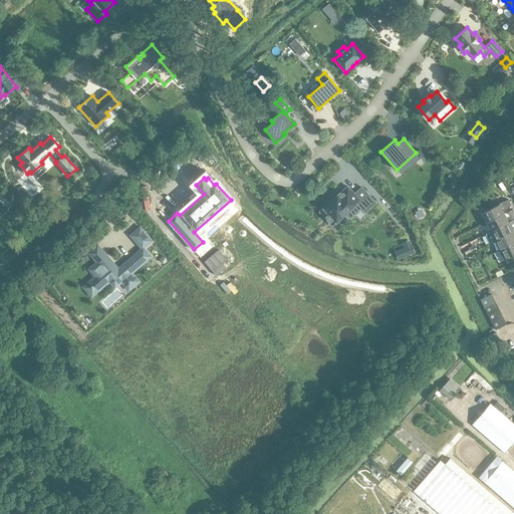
[(341,192),(319,212),(332,226),(341,217),(345,213),(350,218),(360,209),(364,213),(376,203),(361,187),(355,193),(348,186),(341,192)]
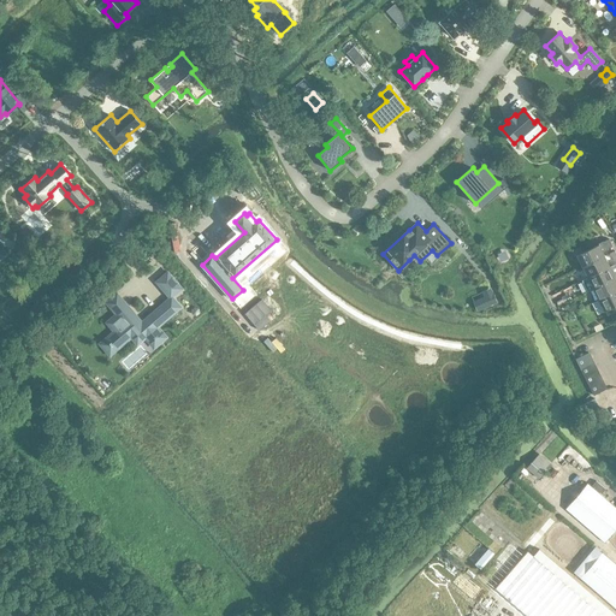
[(599,244),(576,255),(582,266),(605,255),(603,253),(609,249),(608,248),(611,247),(612,246),(609,240),(599,244)]
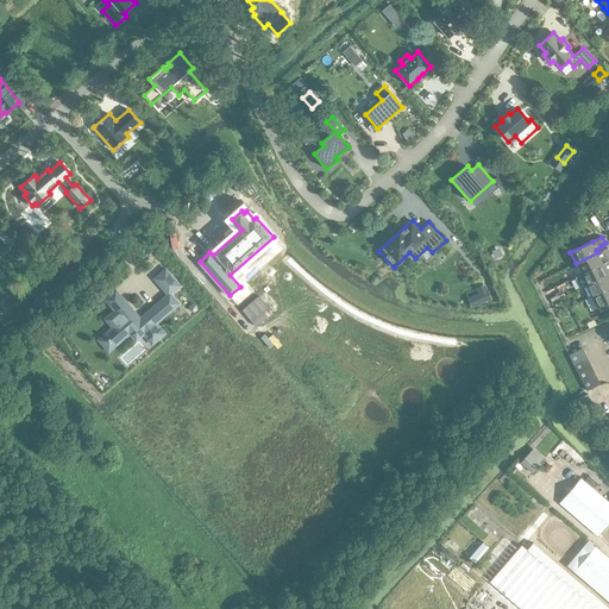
[(598,252),(576,263),(581,275),(603,264),(598,252)]
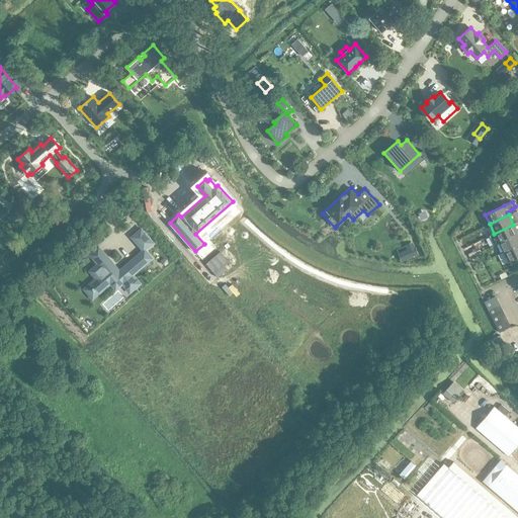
[(494,234),(489,236),(494,245),(499,243),(517,234),(517,233),(517,222),(513,225),(494,234)]
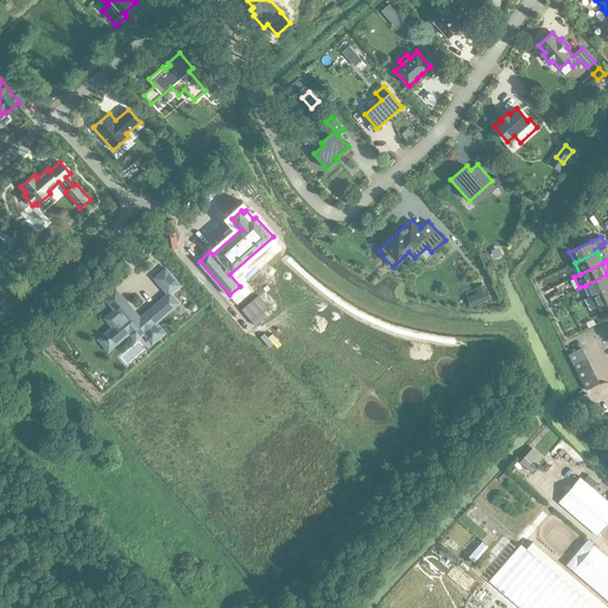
[(125,301),(105,318),(112,327),(106,333),(108,336),(107,337),(112,343),(113,342),(115,344),(128,334),(135,341),(144,334),(146,336),(151,333),(157,340),(164,333),(156,323),(178,303),(170,293),(179,285),(165,268),(154,278),(168,293),(139,318),(132,311),(133,310),(125,301)]
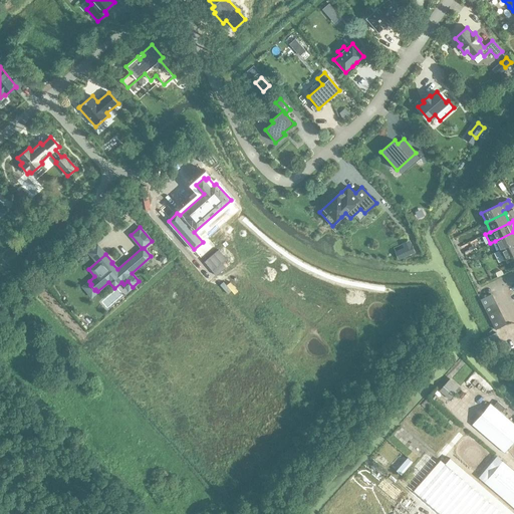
[(513,232),(495,241),(499,250),(513,242),(513,232)]
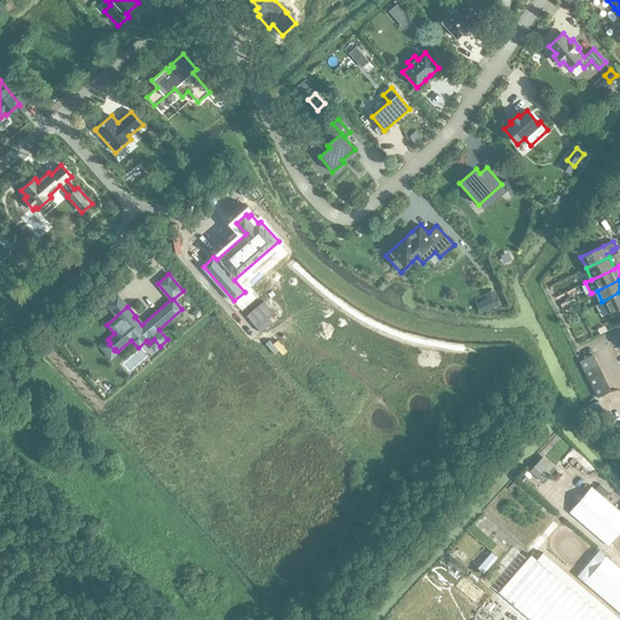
[(619,292),(602,302),(608,314),(619,306),(619,292)]
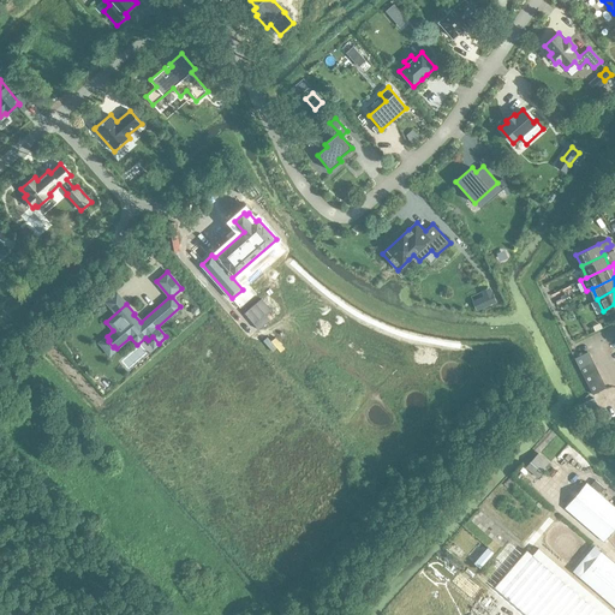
[(491,291),(483,294),(488,305),(496,302),(491,291)]
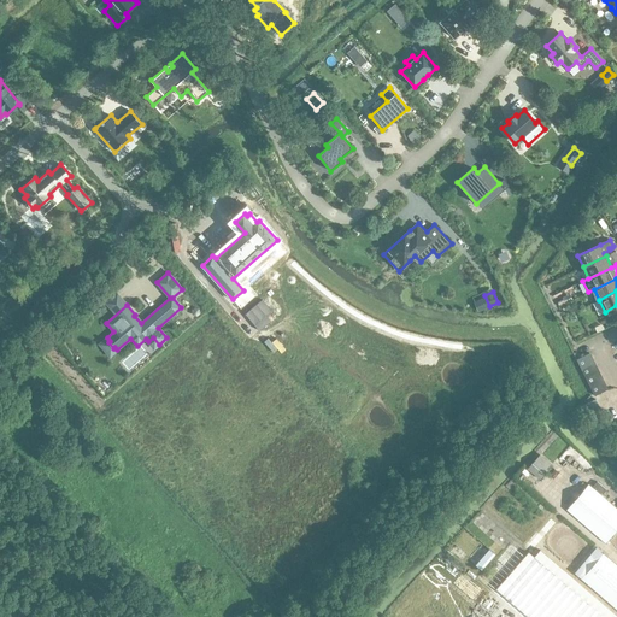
[(251,310),(246,315),(256,327),(262,322),(266,327),(277,317),(272,312),(263,300),(251,310)]
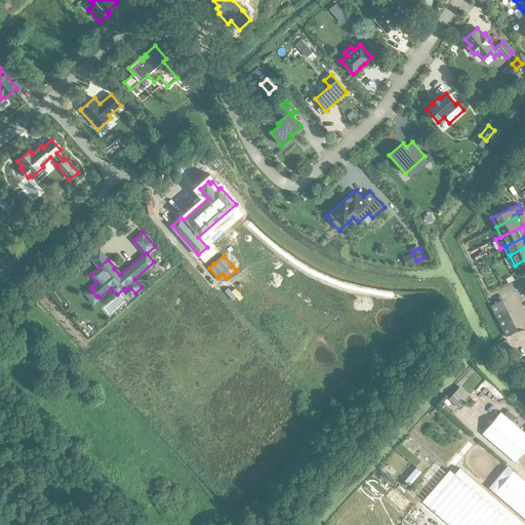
[(502,299),(490,306),(493,313),(506,308),(502,299)]
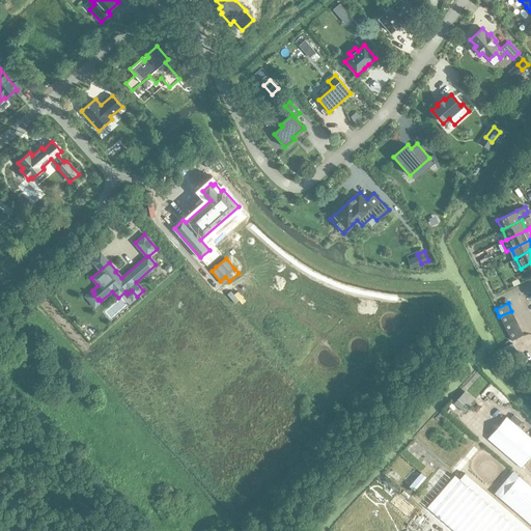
[(511,311),(499,316),(503,324),(515,318),(511,311)]
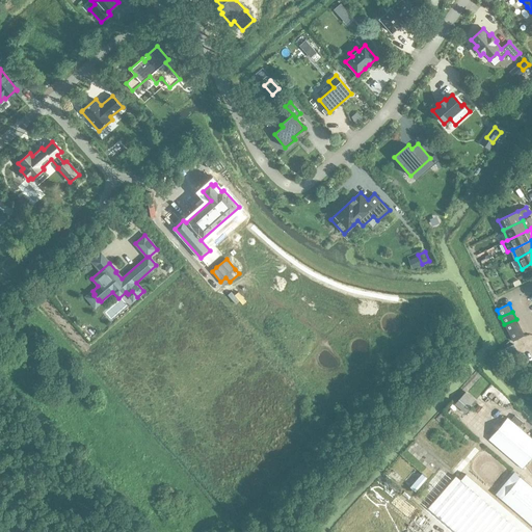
[(516,319),(504,324),(508,333),(520,326),(516,319)]
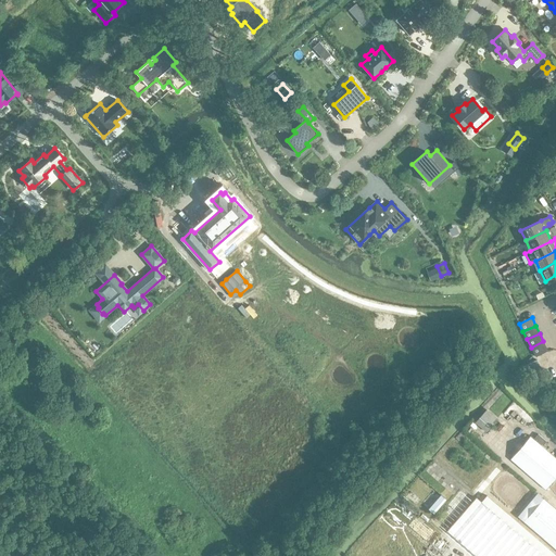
[(543,341),(531,348),(534,354),(535,356),(548,351),(543,341)]
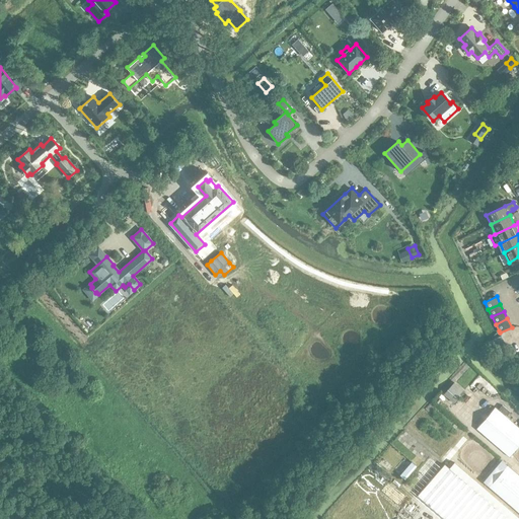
[(454,381),(443,393),(454,403),(465,391),(454,381)]
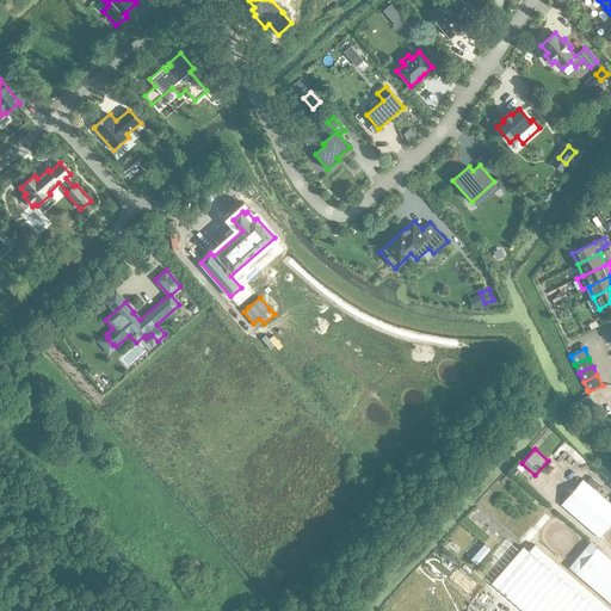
[(568,567),(610,604),(610,560),(590,542),(568,567)]
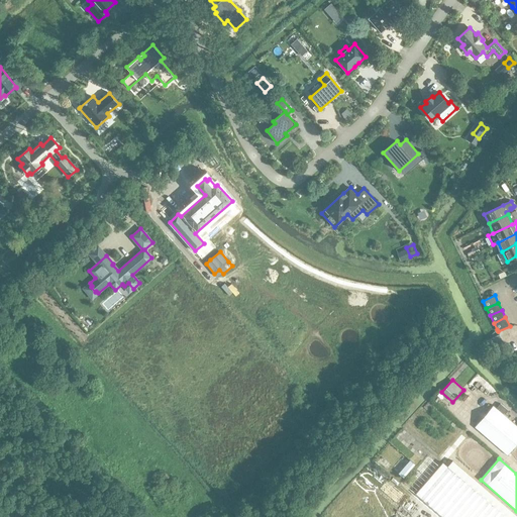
[(420,498),(442,516),(506,516),(447,467),(420,498)]
